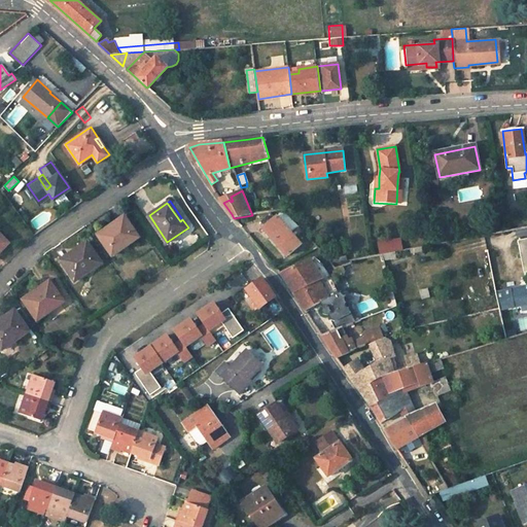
[(285,211),(276,218),(272,213),(261,221),(290,255),(302,245),(292,233),(300,226),(285,211)]
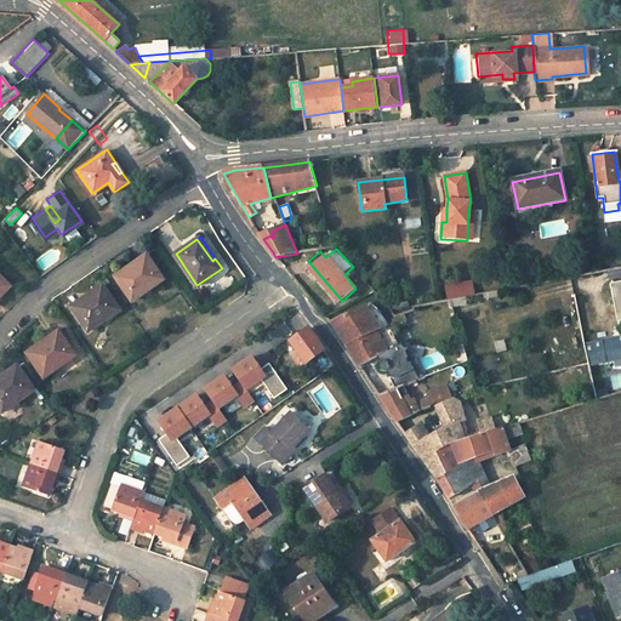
[(127,272),(148,257),(147,254),(125,269),(127,272)]
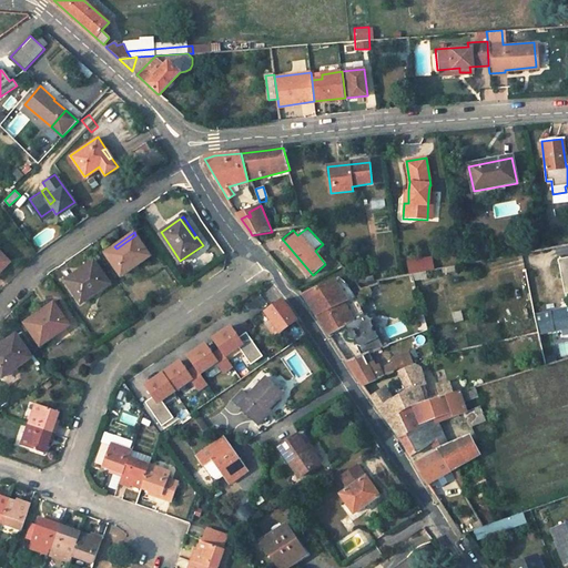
[(114,246),(104,252),(120,275),(150,254),(135,235),(117,249),(114,246)]
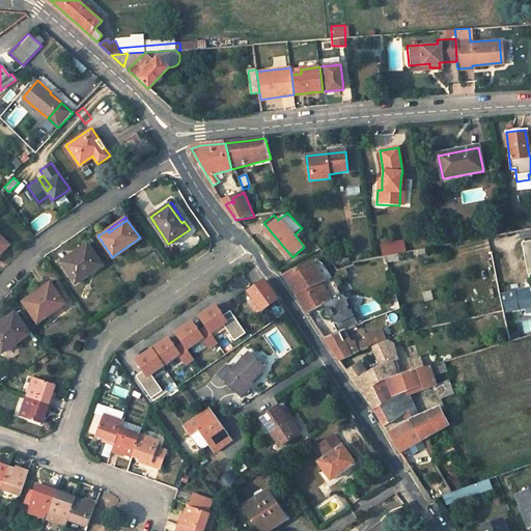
[(0,241),(6,248),(8,245),(0,235),(0,241)]
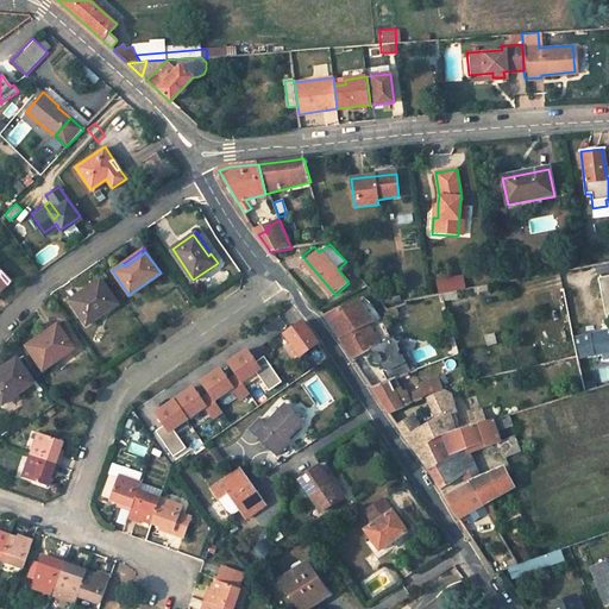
[(465,290),(463,276),(435,281),(439,295),(465,290)]
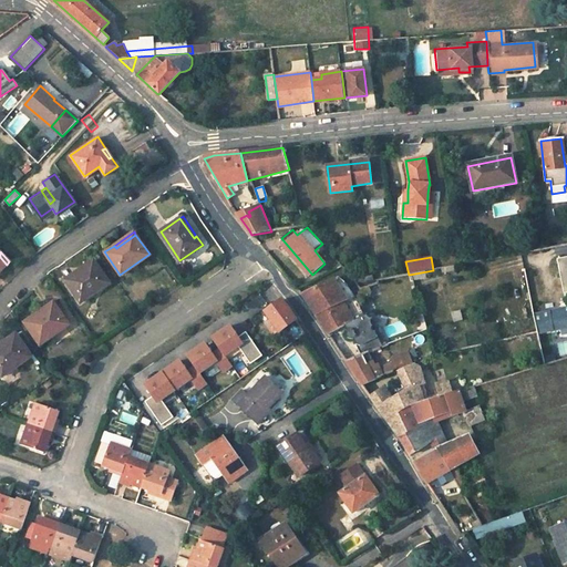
[(566,257),(557,259),(560,278),(564,278),(566,291),(566,257)]
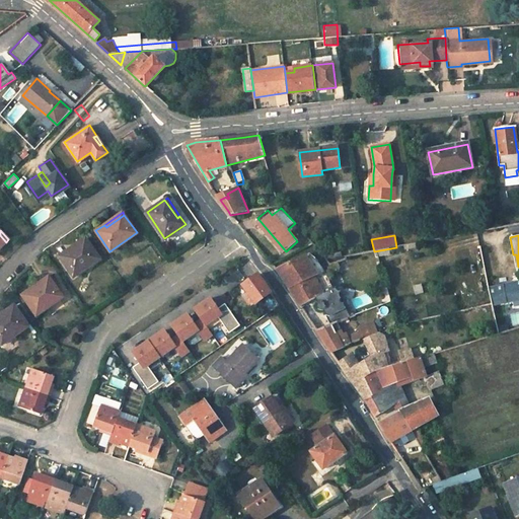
[(99,258),(85,238),(77,243),(79,246),(61,258),(73,277),(99,258)]
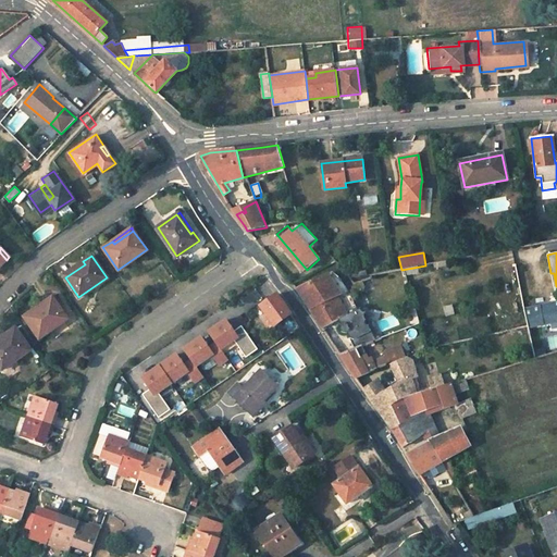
[(63,275),(65,277),(85,264),(83,261),(63,275)]
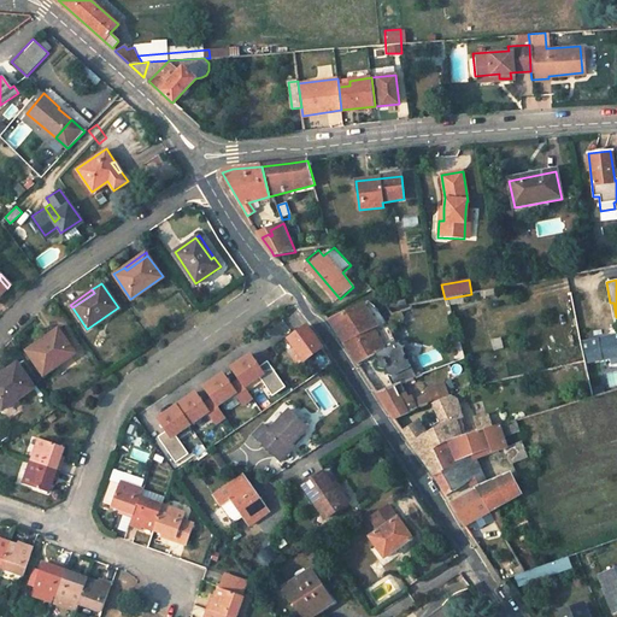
[(387,351),(393,350),(386,322),(378,312),(375,309),(368,301),(329,321),(342,340),(358,364),(385,350),(385,352),(387,351)]
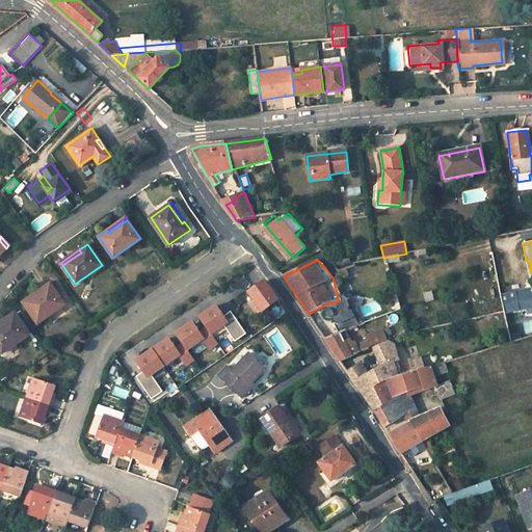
[(338,272),(340,283),(358,277),(355,264),(353,264),(353,266),(338,272)]
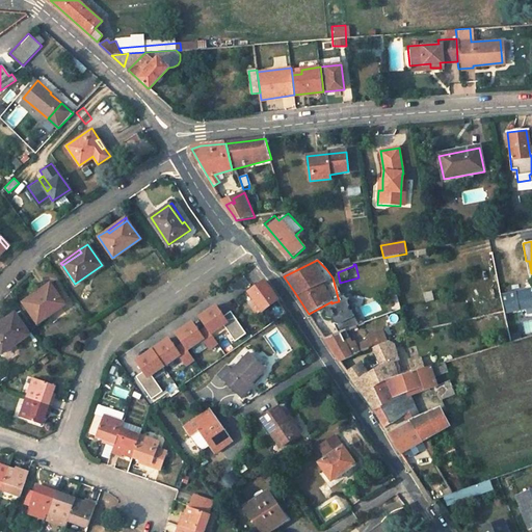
[(264,282),(248,292),(254,299),(261,310),(262,312),(267,309),(269,307),(273,304),(278,300),(270,288),(264,282)]
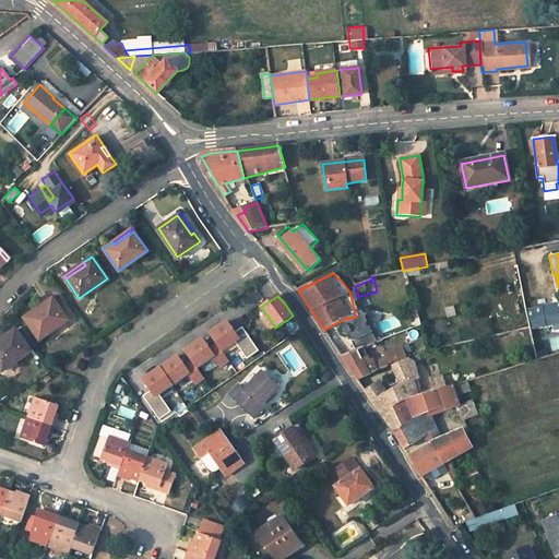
[(52,298),(34,311),(35,313),(55,300),(52,298)]
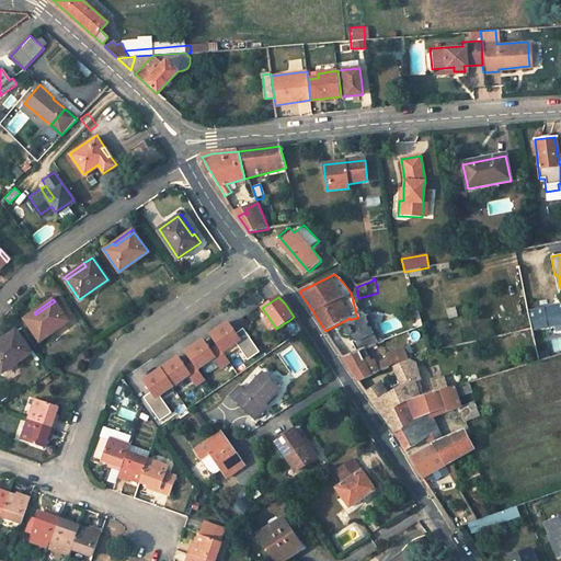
[(34,312),(24,319),(39,341),(68,321),(55,301),(35,315),(34,312)]
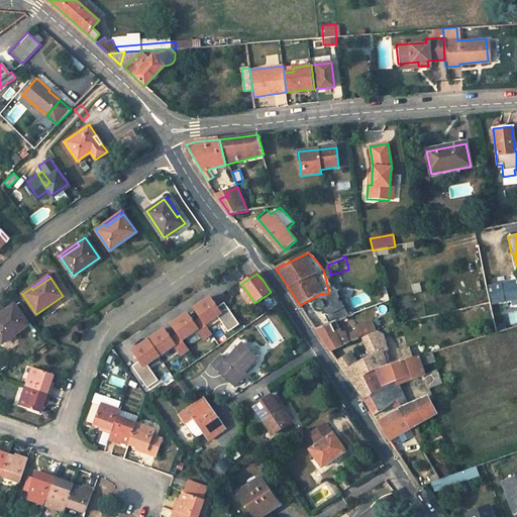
[(516,280),(486,286),(490,306),(516,300),(516,280)]
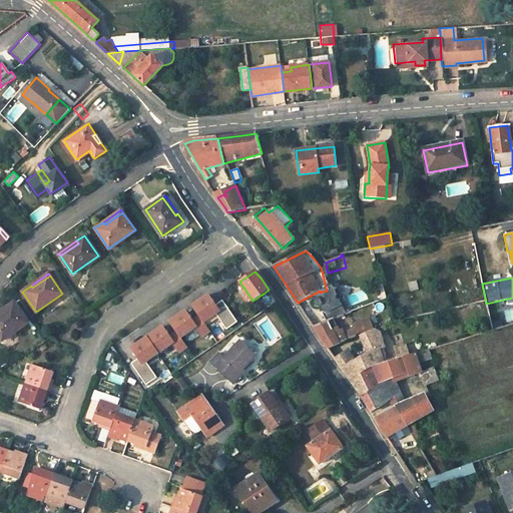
[(331,311),(322,293),(298,303),(314,328),(334,319),(335,319),(331,311)]
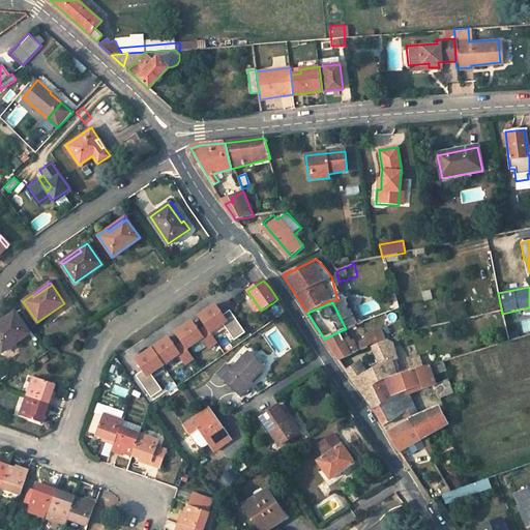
[(266,307),(275,320),(281,316),(272,303),(268,305),(266,307)]
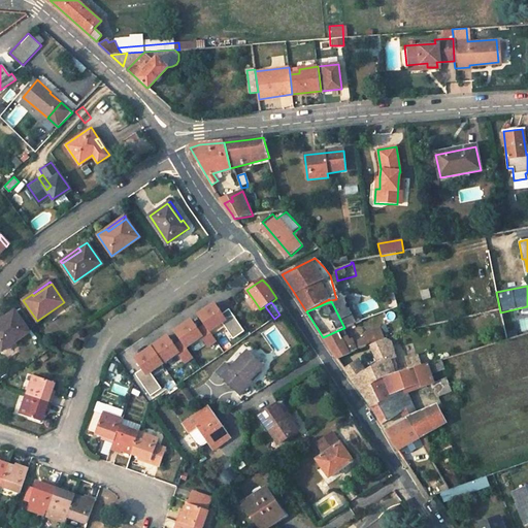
[(215,304),(198,315),(205,326),(210,332),(222,323),(233,339),(244,332),(229,309),(222,315),(215,304)]
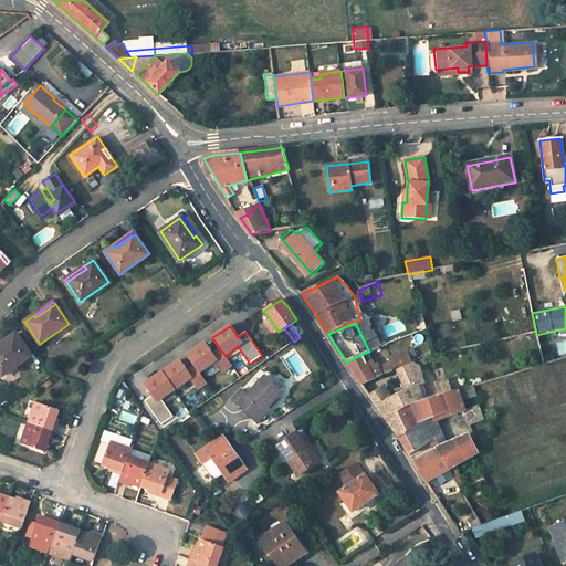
[(31,355),(16,333),(7,339),(9,343),(0,347),(0,370),(2,375),(31,355)]
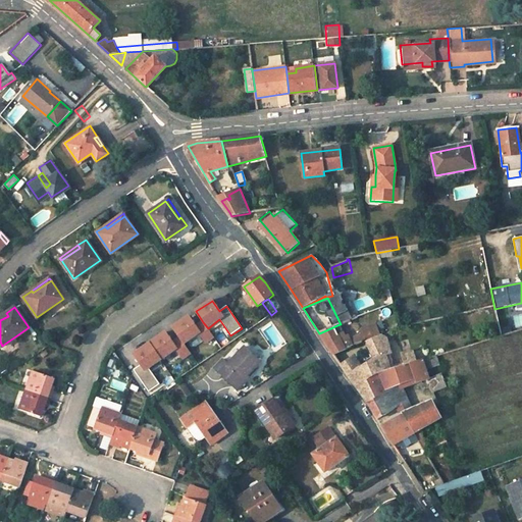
[(189,316),(173,327),(180,337),(185,344),(200,333),(206,343),(214,337),(208,328),(203,322),(196,327),(189,316)]
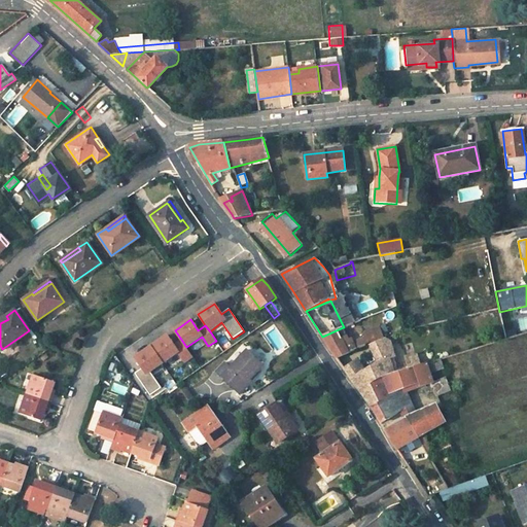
[(330,348),(338,358),(352,352),(370,343),(371,345),(379,342),(385,339),(380,326),(363,332),(365,336),(352,340),(350,338),(348,339),(343,327),(322,337),(330,348)]
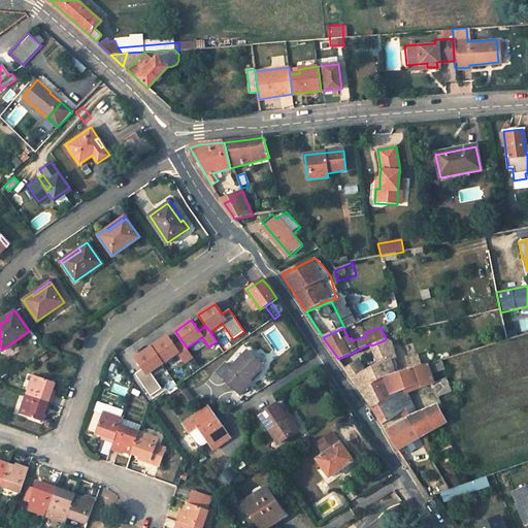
[(167,336),(152,348),(163,364),(178,354),(186,363),(193,358),(187,348),(183,341),(174,347),(167,336)]
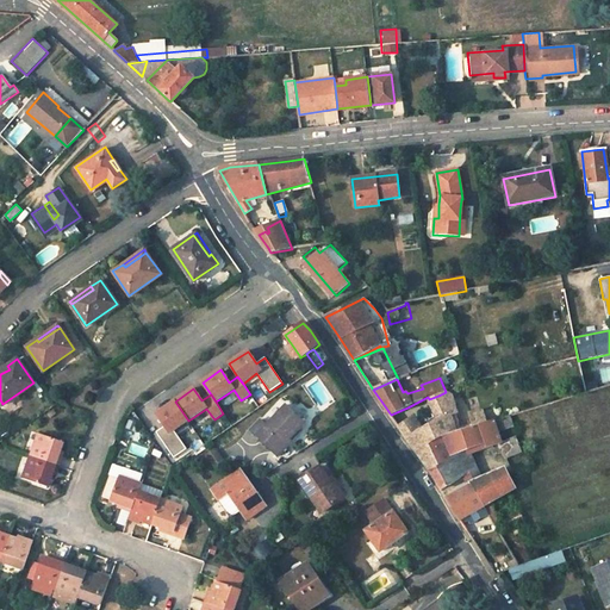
[(454,399),(452,393),(448,391),(446,392),(439,396),(429,399),(439,421),(422,430),(408,439),(429,471),(443,464),(452,461),(442,436),(459,431),(462,430),(459,418),(455,403),(459,402),(458,398),(454,399)]
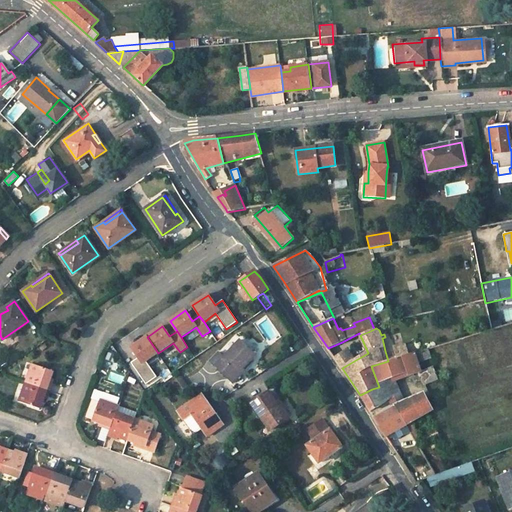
[(158,353),(147,337),(130,348),(137,359),(130,363),(146,385),(157,377),(146,361),(158,353)]
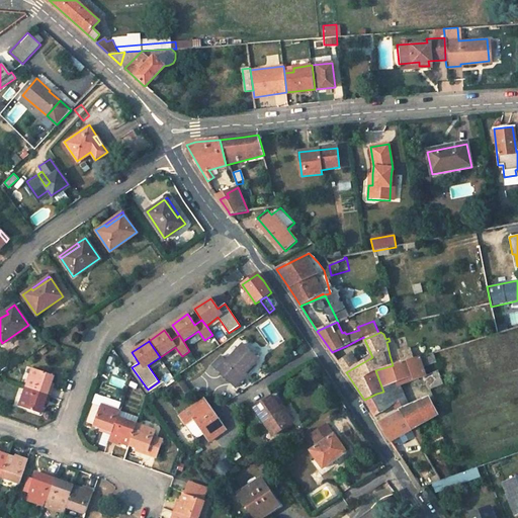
[(243,344),(218,370),(232,383),(244,371),(246,373),(259,359),(243,344)]
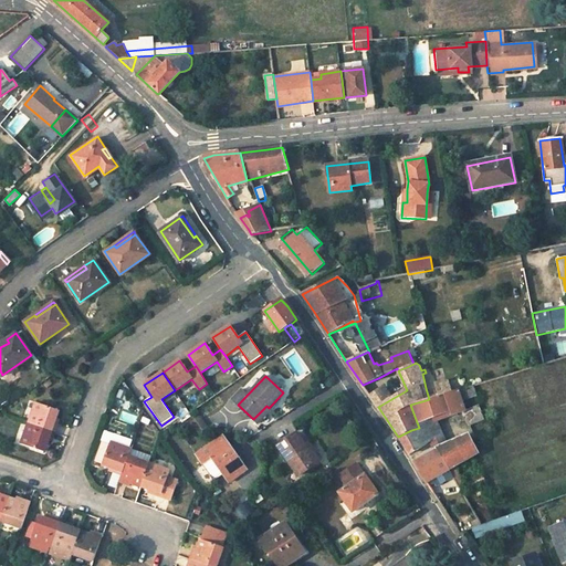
[(391,399),(378,378),(363,385),(370,396),(378,407),(391,399)]
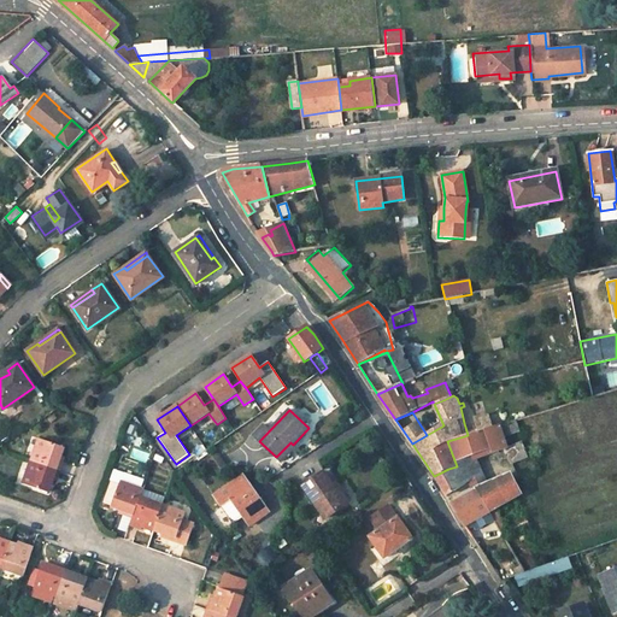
[(352,415),(344,421),(348,427),(357,421),(352,415)]
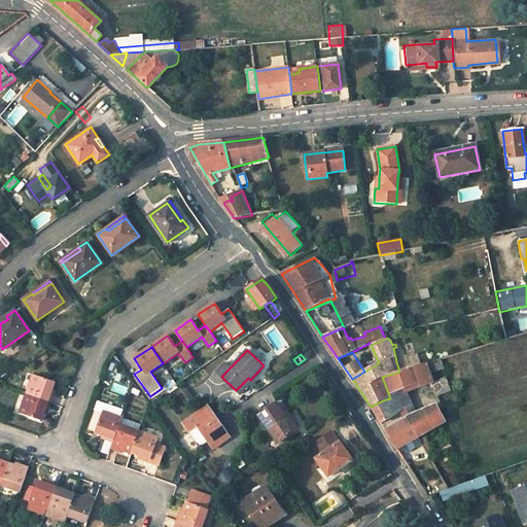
[(405,370),(421,364),(419,355),(396,361),(399,372),(405,370)]
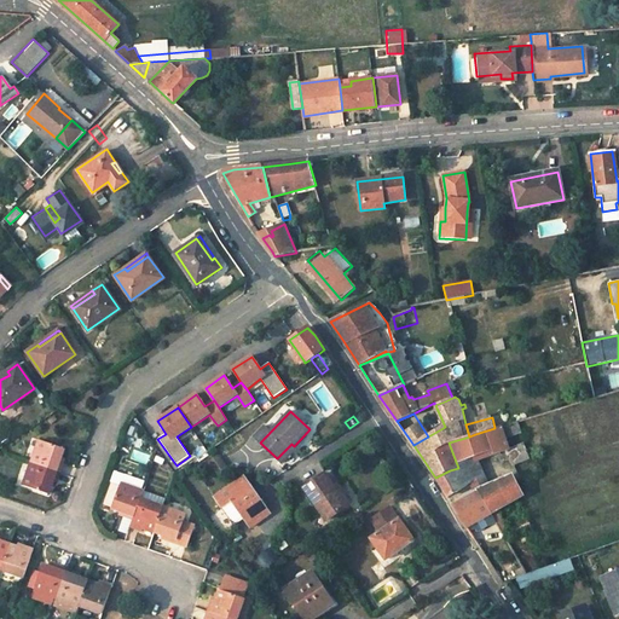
[(475,434),(482,453),(493,449),(495,455),(508,450),(504,438),(520,433),(516,422),(495,428),(475,434)]
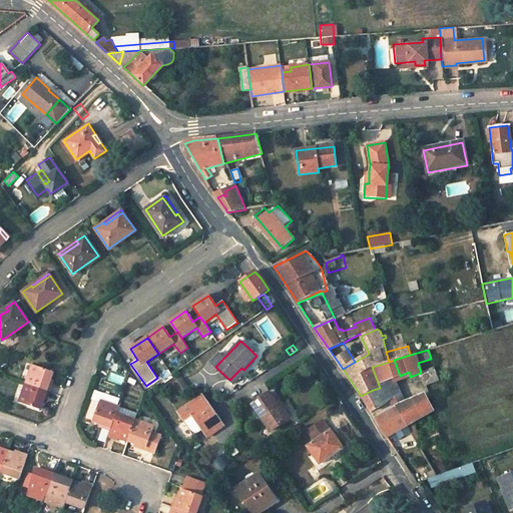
[(394,378),(400,376),(394,360),(389,362),(386,363),(394,378)]
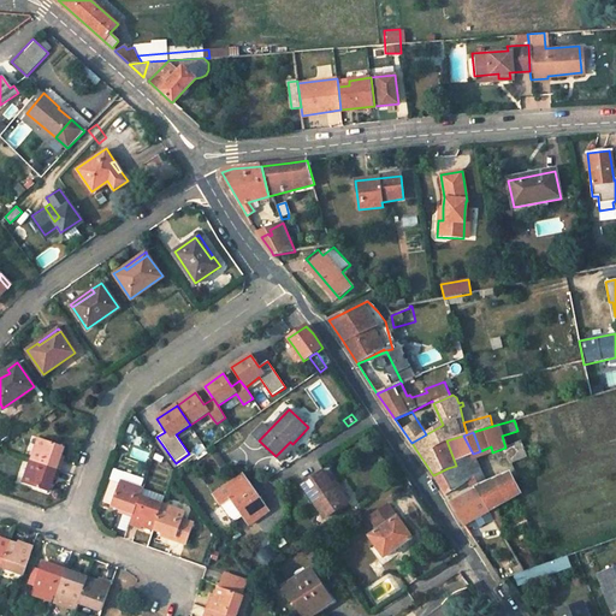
[(446,440),(456,466),(448,468),(455,481),(465,477),(481,471),(473,454),(463,436),(446,440)]
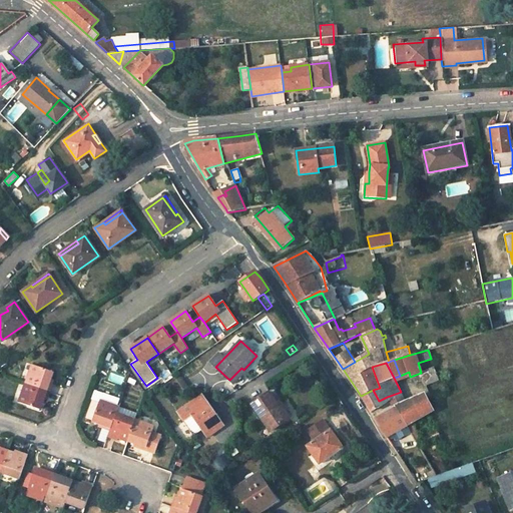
[(47,391),(50,382),(48,381),(52,372),(32,364),(25,383),(47,391)]
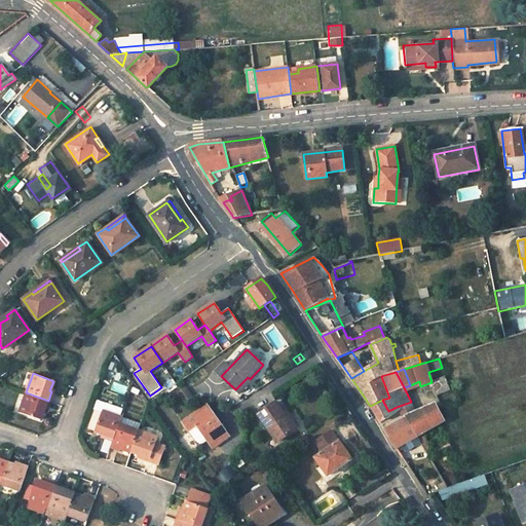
[(235,389),(239,395),(252,381),(250,379),(248,377),(235,389)]
